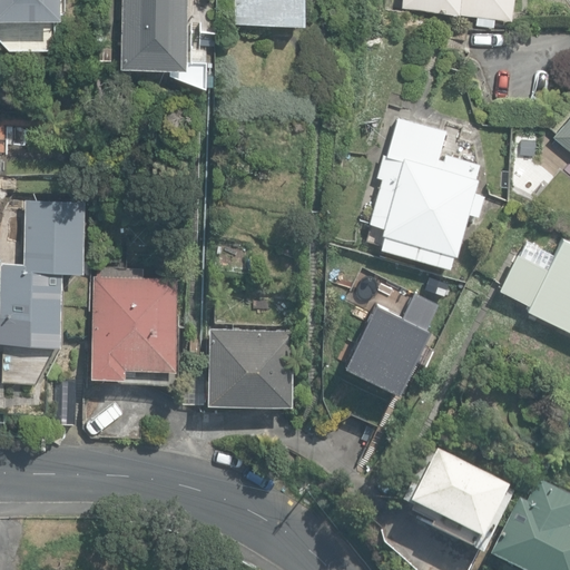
[(0,0),(0,17),(60,18),(60,0),(0,0)]
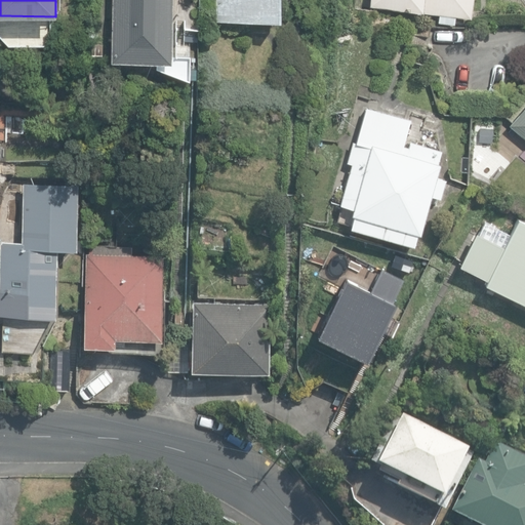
[(112,0),(112,61),(171,62),(172,0),(112,0)]
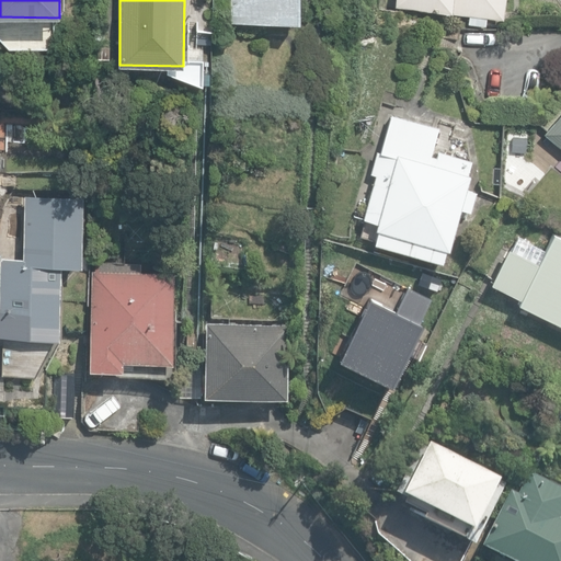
[(231,0),(232,22),(300,21),(299,0),(231,0)]
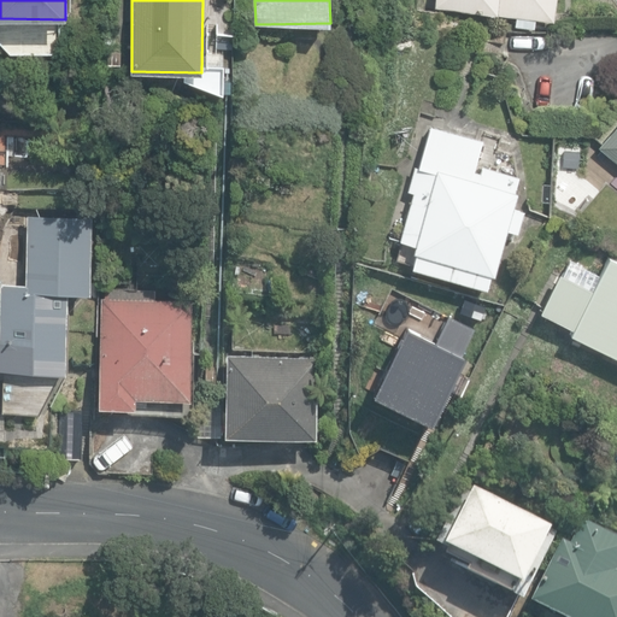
[(515,25),(535,28),(535,18),(553,21),(556,0),(435,0),(435,6),(516,16),(515,25)]
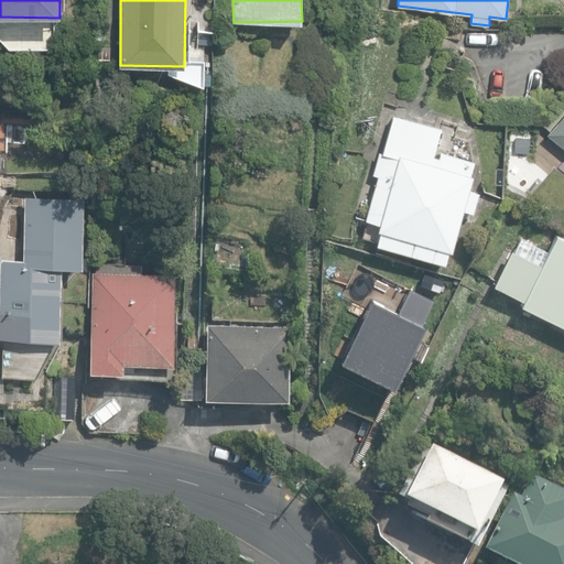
[(563,112),(548,133),(563,148),(563,112)]
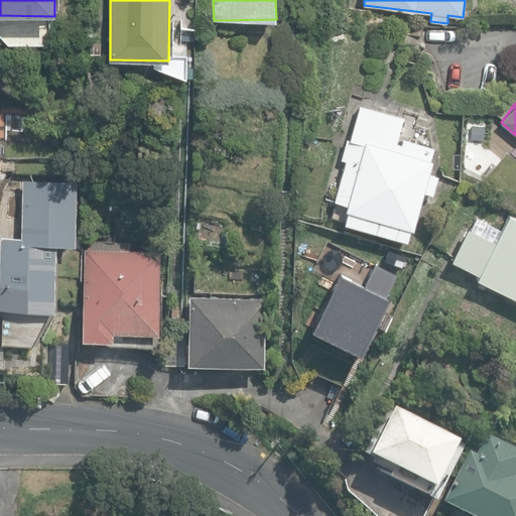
[(344,223),(406,240),(409,230),(413,231),(424,194),(432,196),(437,176),(430,174),(433,160),(430,159),(433,147),(403,138),(402,144),(396,143),(404,117),(360,105),(350,141),(348,140),(342,159),(347,160),(336,202),(339,203),(337,210),(347,213),(344,223)]
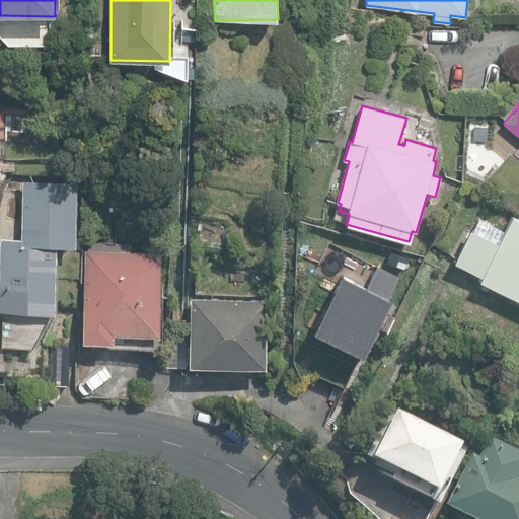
[(3,171),(15,171),(15,161),(3,160),(3,171)]
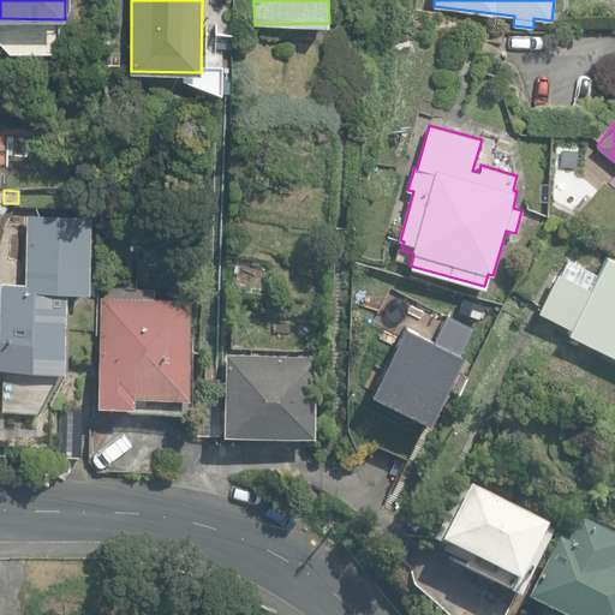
[(30,358),(65,359),(67,291),(90,292),(93,214),(28,212),(27,281),(1,281),(0,308),(0,344),(5,345),(4,354),(30,354),(30,358)]
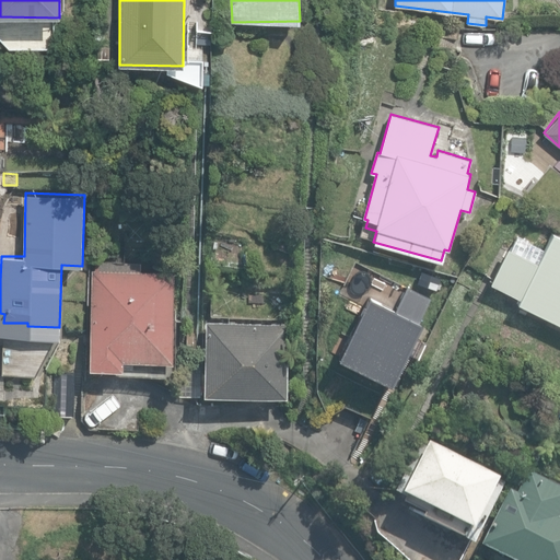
[(517,304),(559,324),(559,236),(552,234),(538,263),(534,260),(538,249),(518,240),(513,251),(508,248),(489,283),(521,299),(517,304)]
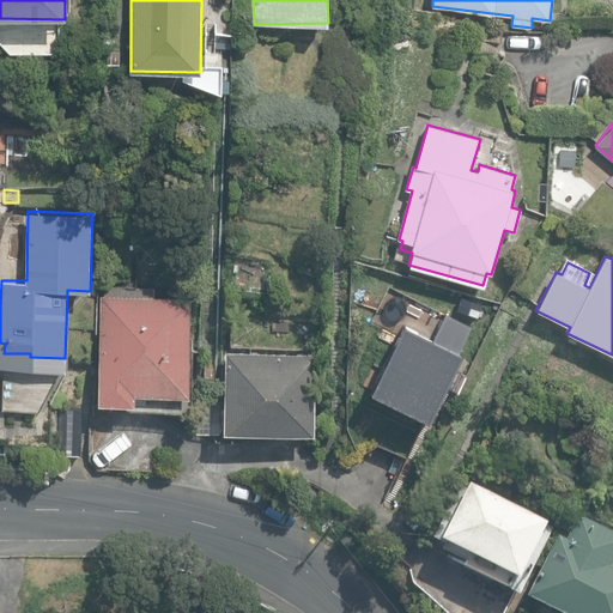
[(97,402),(134,404),(134,393),(188,395),(190,298),(153,297),(153,287),(104,286),(104,296),(101,296),(97,402)]
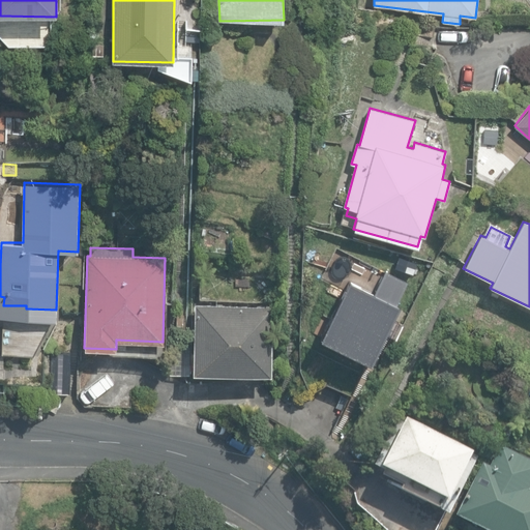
[(349,278),(319,334),(366,359),(398,303),(349,278)]
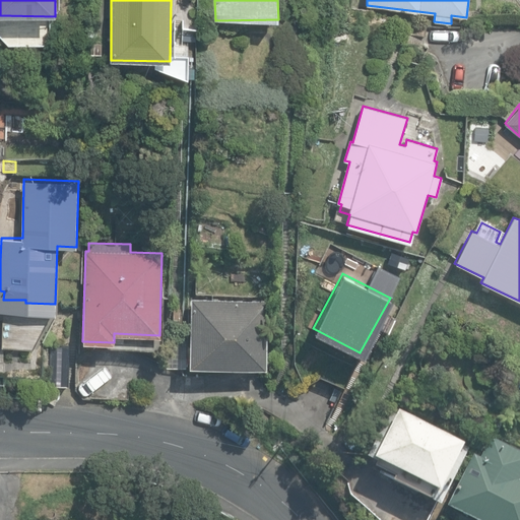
[(189,365),(265,368),(268,300),(191,297),(189,365)]
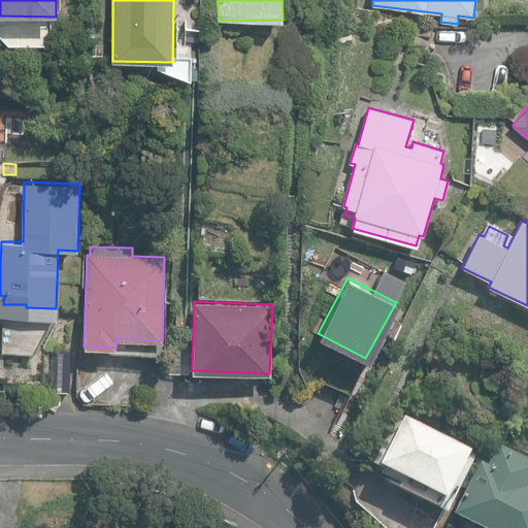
[(171,372),(189,373),(191,345),(184,345),(185,337),(173,336),(171,372)]
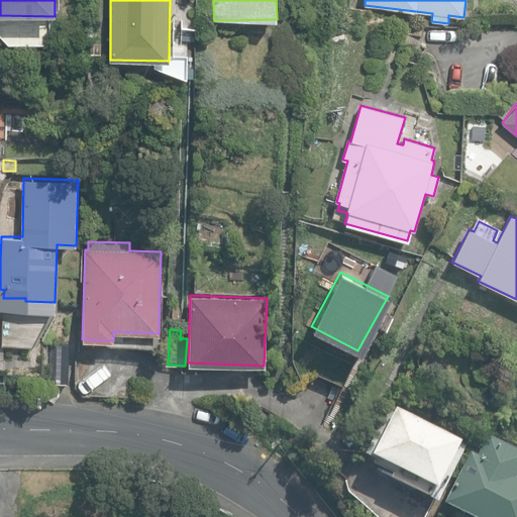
[(52,383),(68,384),(69,347),(53,347),(52,383)]
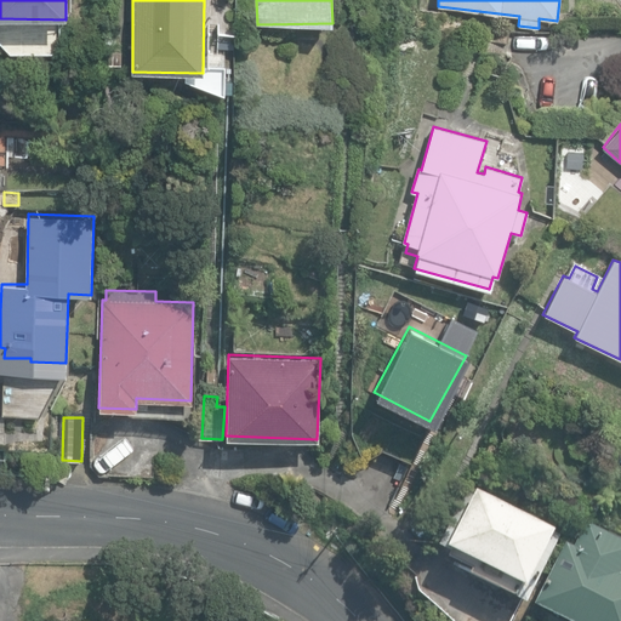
[(471,579),(524,605),(559,537),(468,489),(437,550),(451,557),(449,562),(473,574),(471,579)]
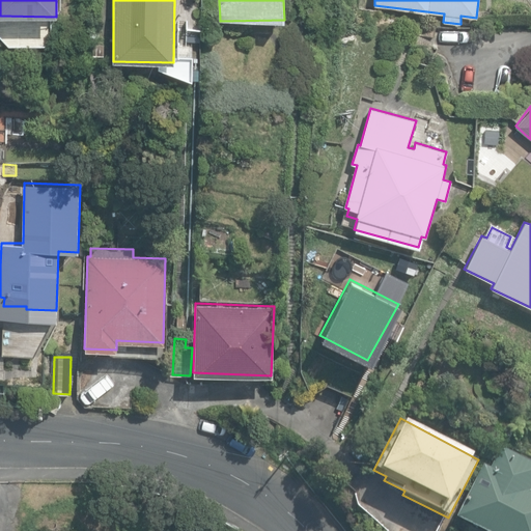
[(455,519),(479,530),(530,530),(530,490),(528,488),(530,482),(530,466),(503,452),(494,470),(483,465),(455,519)]
